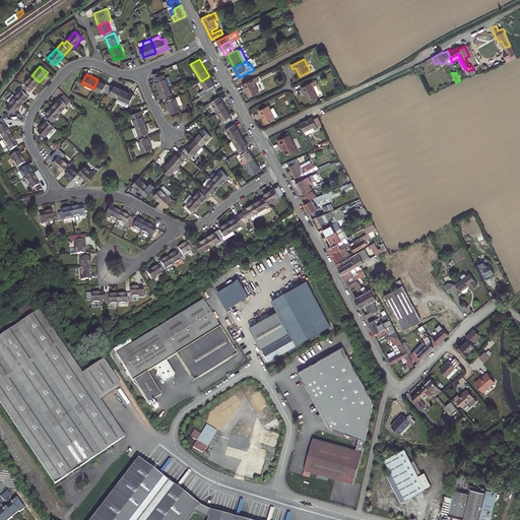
[(165,74),(154,77),(159,89),(169,85),(165,74)]
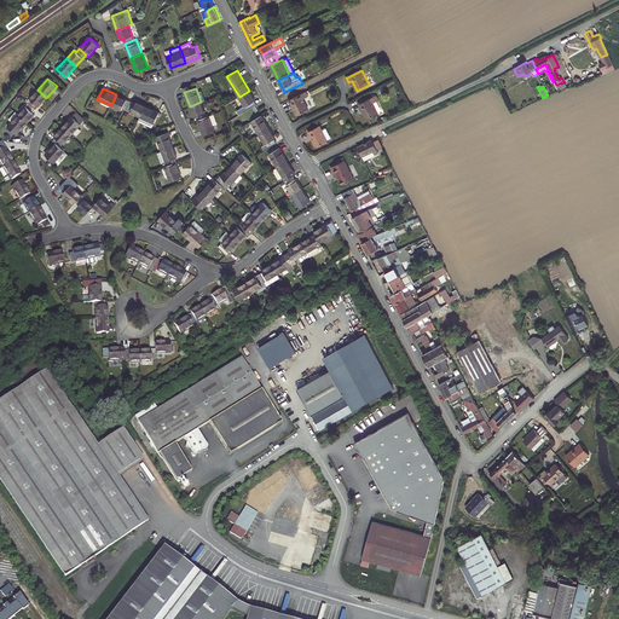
[(35,109),(46,98),(38,90),(27,102),(29,103),(35,109)]
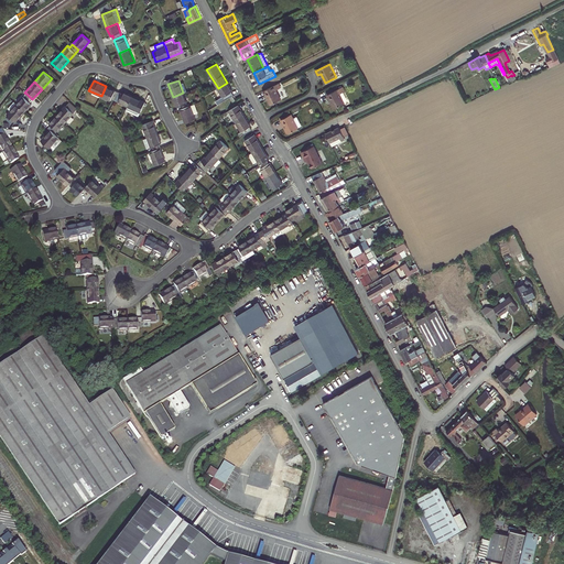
[(232,91),(227,83),(218,88),(223,97),(216,101),(218,105),(234,95),(231,91),(232,91)]
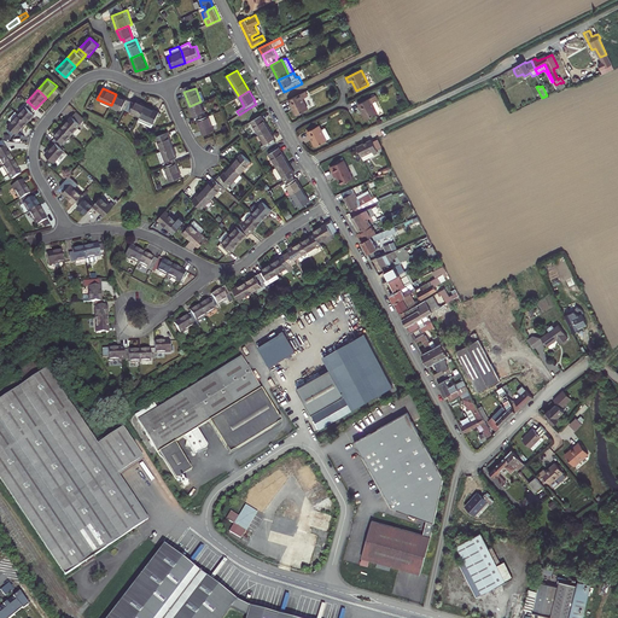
[(305,92),(289,100),(297,115),(308,110),(303,99),(308,97),(305,92)]
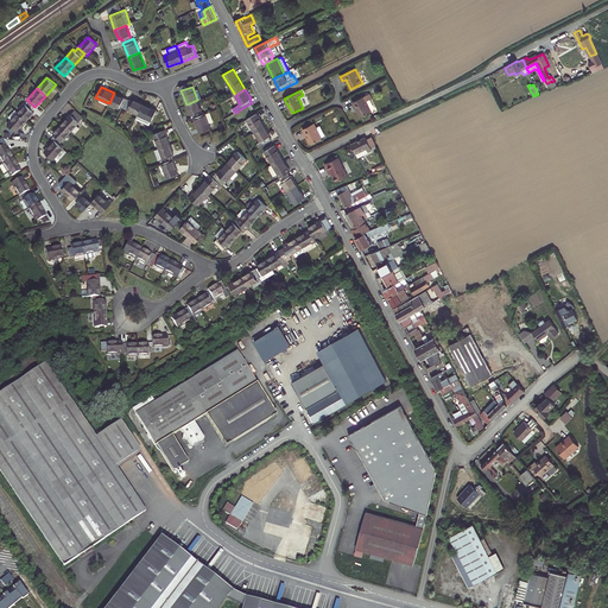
[(128,100),(114,93),(109,103),(119,108),(120,106),(124,108),(128,100)]
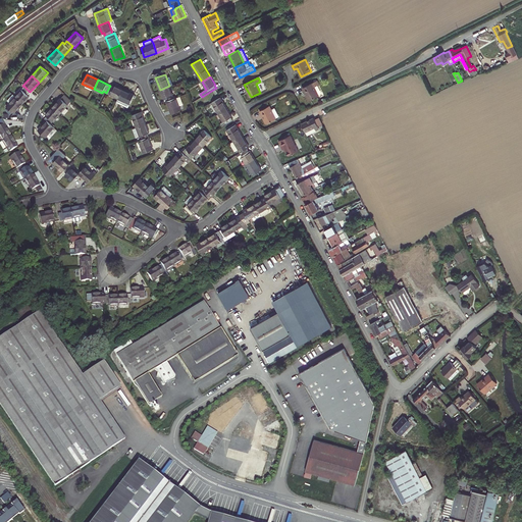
[(318,85),(316,81),(303,88),(309,100),(319,96),(314,87),(318,85)]
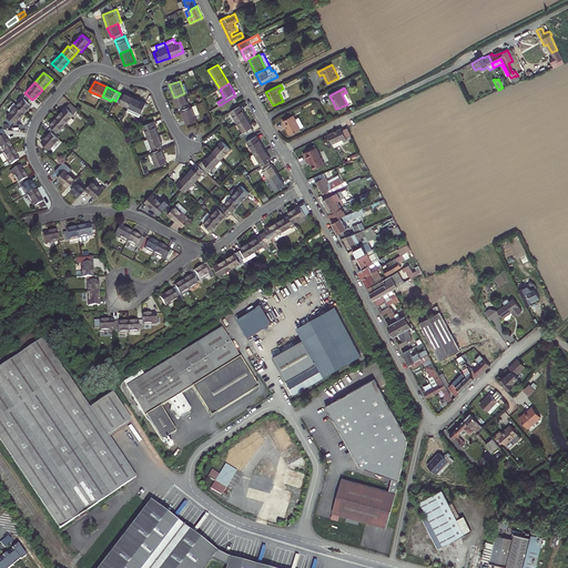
[(123,94),(120,93),(115,101),(129,107),(133,97),(124,92),(123,94)]
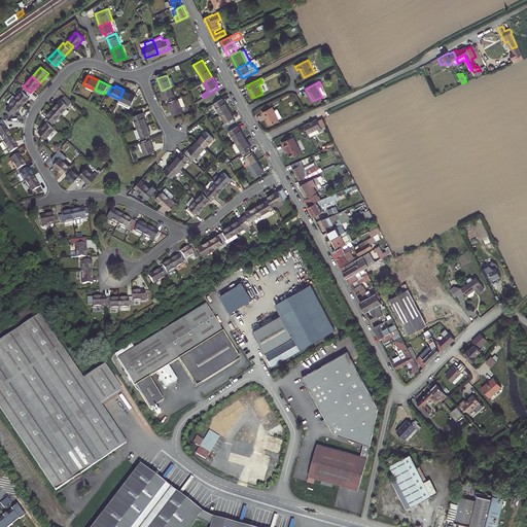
[(167,99),(168,102),(176,99),(171,86),(162,91),(165,99),(167,99)]
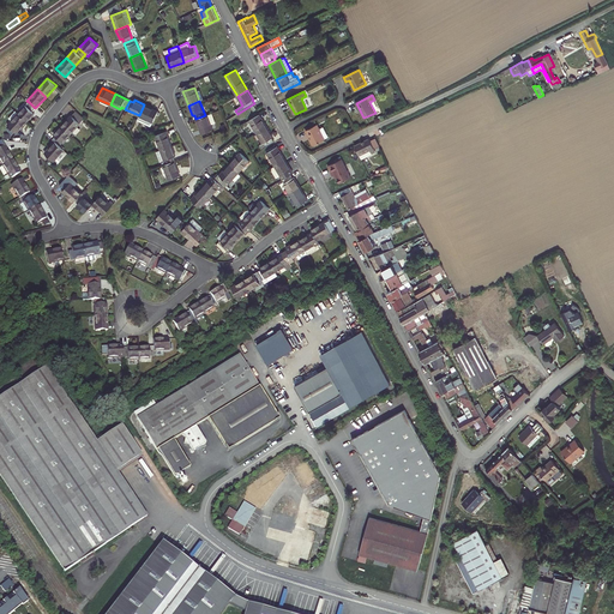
[(18,113),(26,121),(35,113),(32,112),(35,108),(29,102),(18,113)]
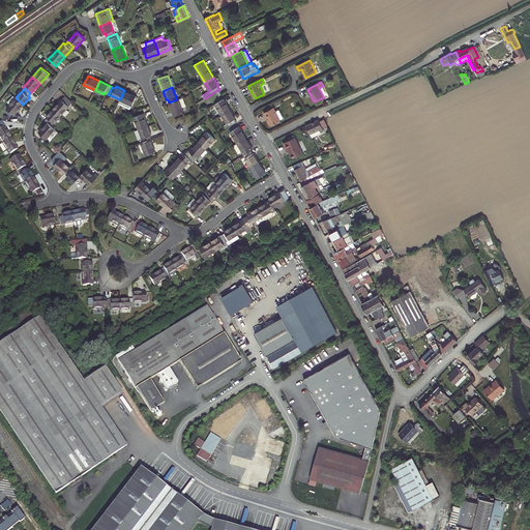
[(137,96),(124,90),(120,99),(118,104),(126,108),(128,104),(133,106),(137,96)]
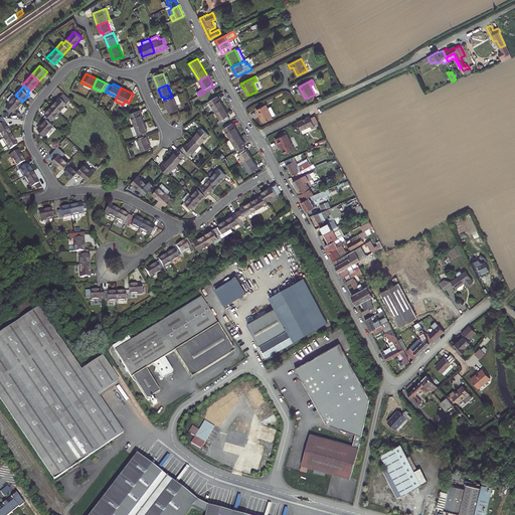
[(14,112),(22,102),(15,95),(13,93),(7,99),(9,101),(6,105),(8,106),(12,110),(14,112)]
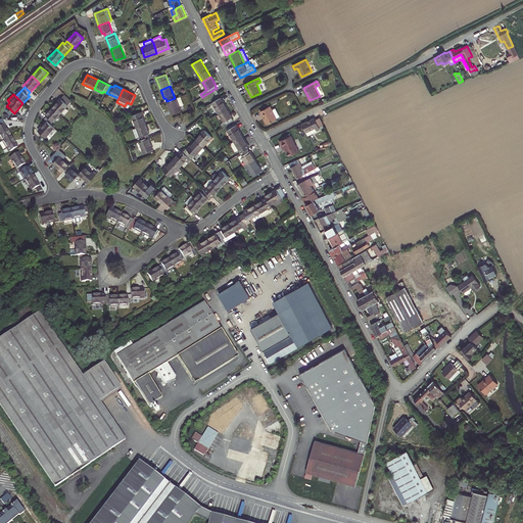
[(60,98),(52,107),(59,114),(68,104),(72,101),(64,94),(61,98),(60,98)]
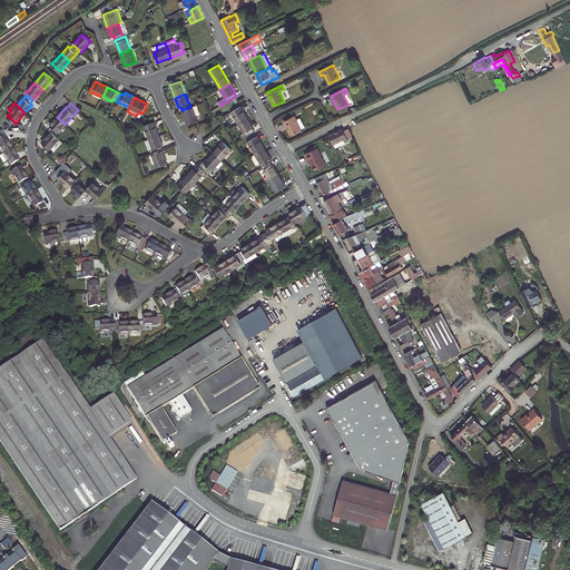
[(232,112),(238,125),(248,118),(241,106),(232,112)]
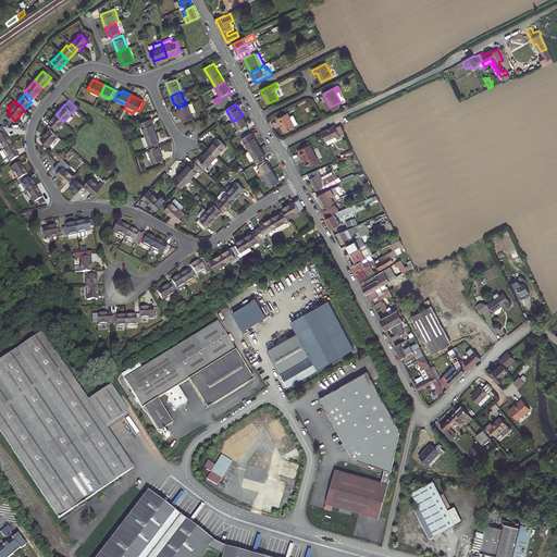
[(186,104),(177,108),(183,121),(193,116),(188,104),(186,104)]
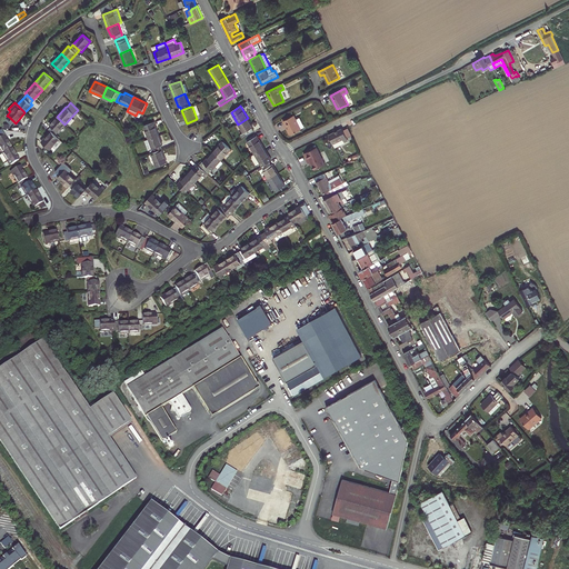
[(293,116),(283,120),(290,135),(301,129),(296,120),(293,116)]
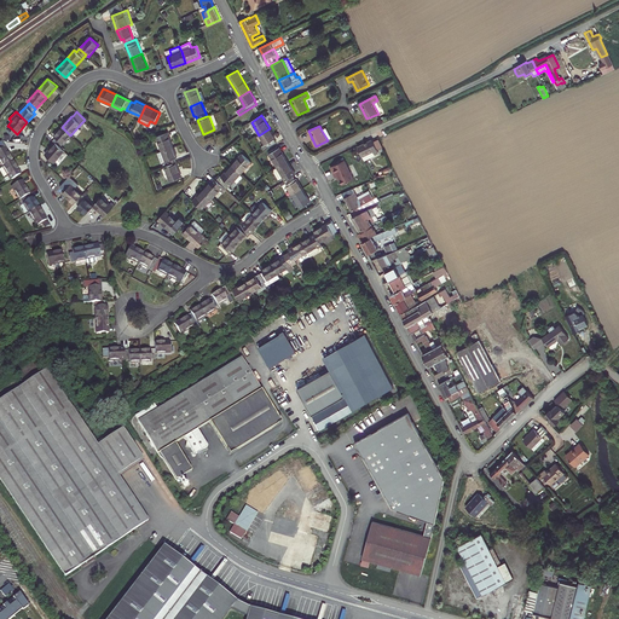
[(61,146),(70,136),(62,127),(55,136),(56,137),(53,140),(56,143),(61,146)]
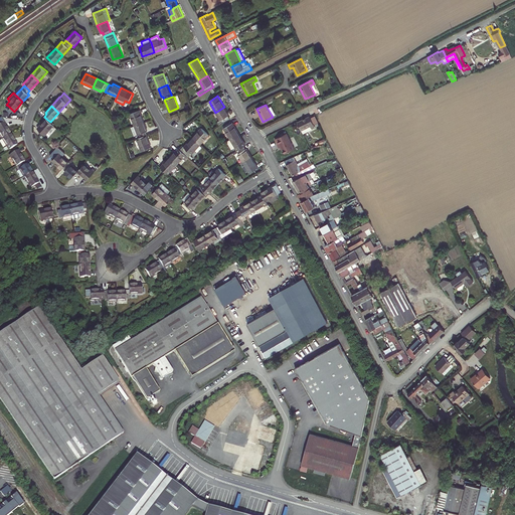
[(229,115),(224,107),(215,113),(220,120),(218,122),(220,125),(230,119),(228,116),(229,115)]
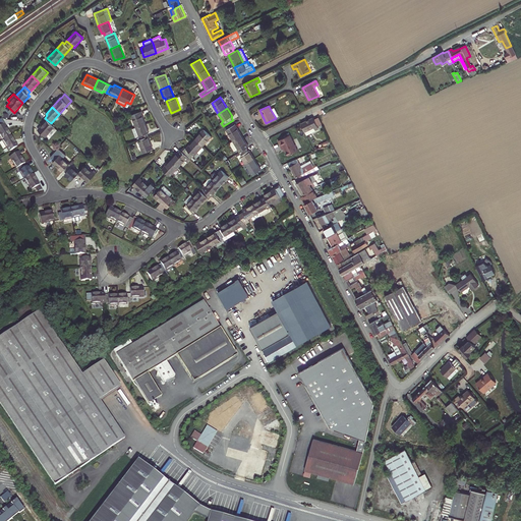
[(131,115),(136,127),(146,124),(141,112),(131,115)]
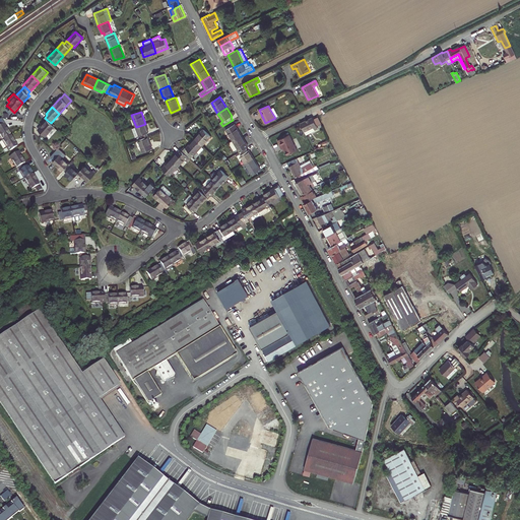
[(313,117),(301,123),(305,131),(306,131),(314,127),(315,129),(318,127),(313,117)]
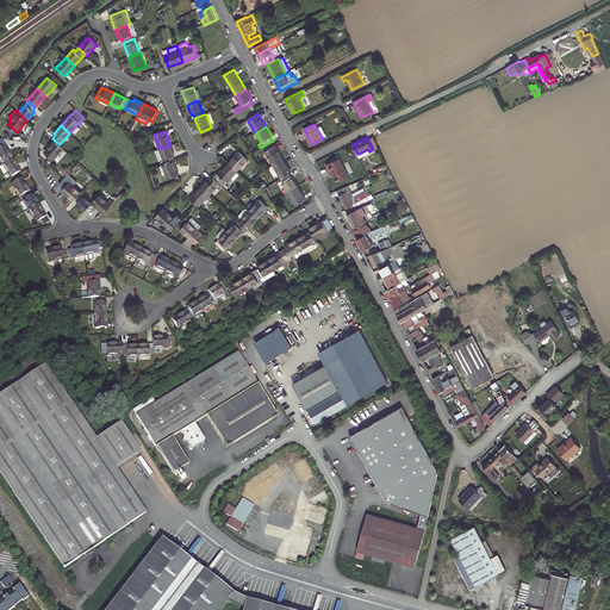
[(63,149),(60,144),(55,141),(44,151),(54,160),(63,149)]
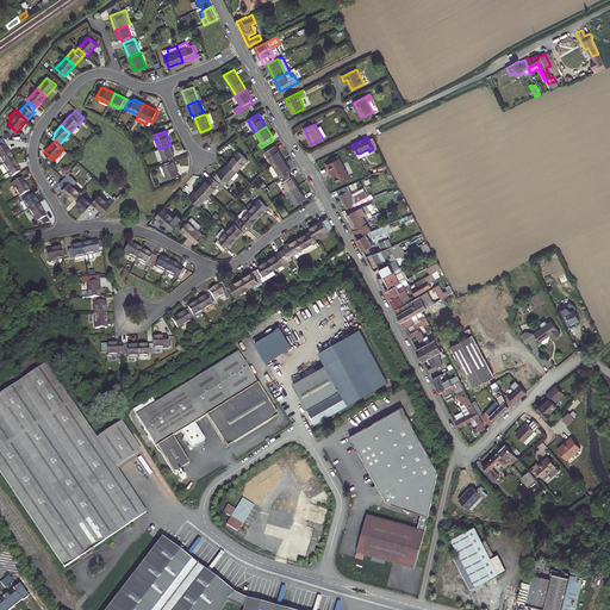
[(0,148),(0,160),(2,165),(13,159),(5,145),(0,148)]
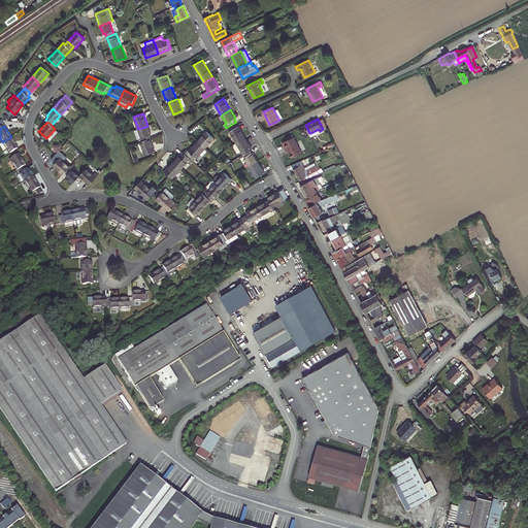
[(152,134),(147,126),(138,129),(142,141),(146,139),(151,138),(149,135),(152,134)]
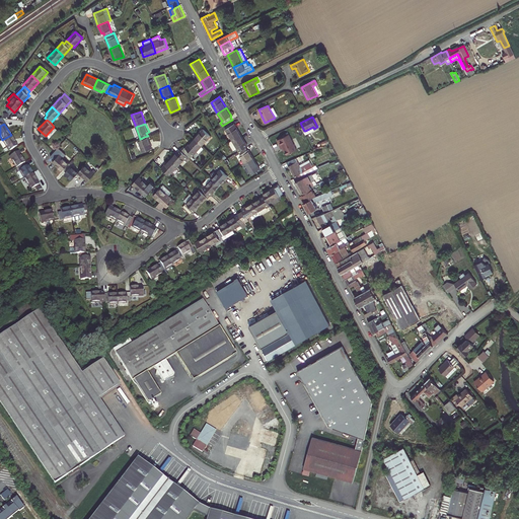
[(226,130),(232,141),(241,135),(234,124),(226,130)]
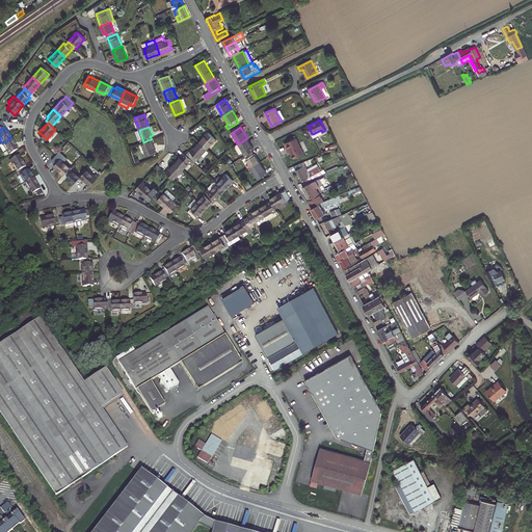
[(209,132),(200,141),(207,149),(216,139),(209,132)]
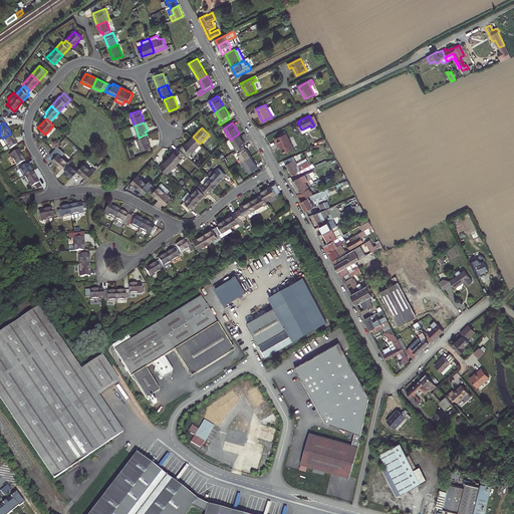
[(15,142),(11,134),(2,139),(7,147),(4,149),(6,152),(16,145),(14,142),(15,142)]
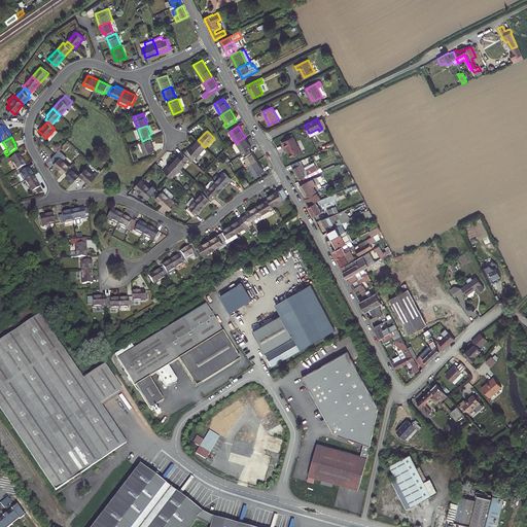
[(251,148),(245,137),(236,143),(232,145),(237,153),(241,151),(243,153),(249,150),(251,148)]
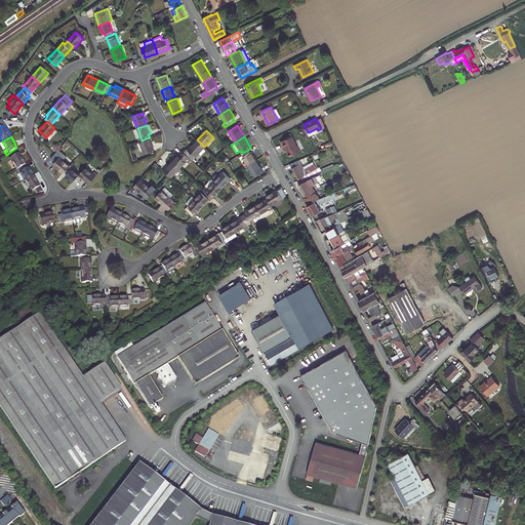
[(293,136),(282,143),(286,151),(288,150),(291,157),(301,153),(293,136)]
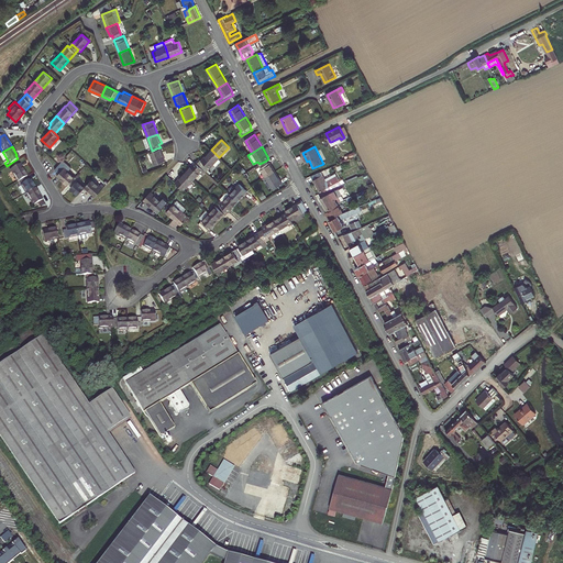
[(150,152),(155,165),(165,161),(161,147),(156,148),(152,151),(150,152)]
